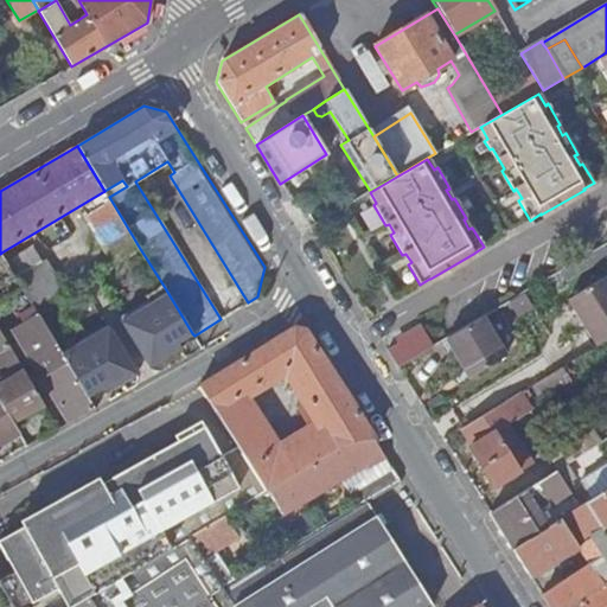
[(122,180),(104,191),(109,197),(127,186),(122,180)]
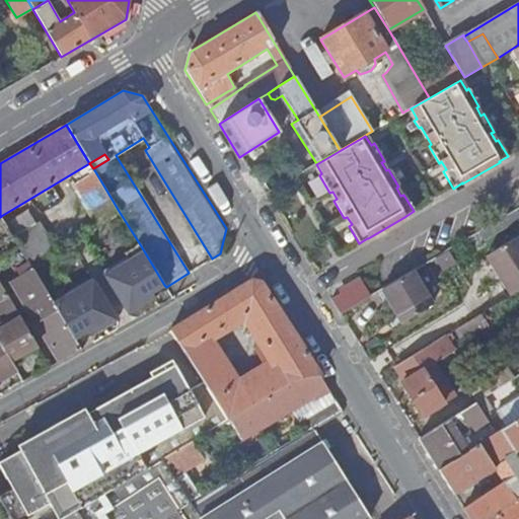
[(119,211),(102,183),(80,197),(96,224),(119,211)]
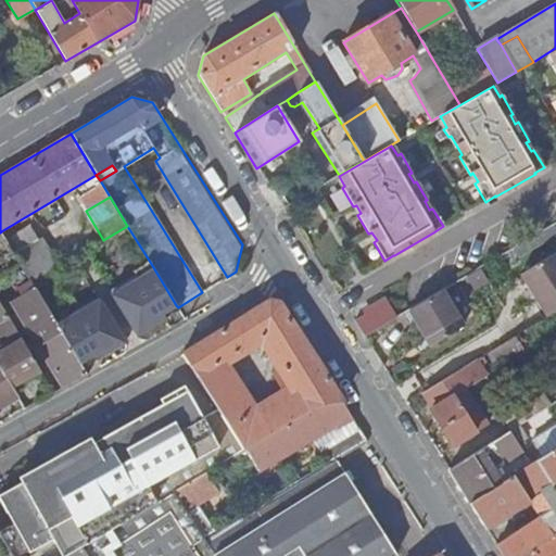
[(15,254),(3,235),(0,236),(0,255),(9,269),(0,274),(0,278),(15,304),(37,291),(34,286),(32,281),(15,254)]
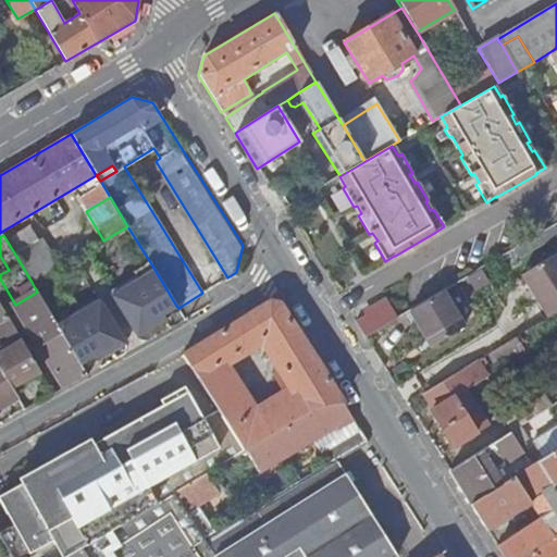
[(15,255),(32,282),(58,267),(41,239),(15,255)]
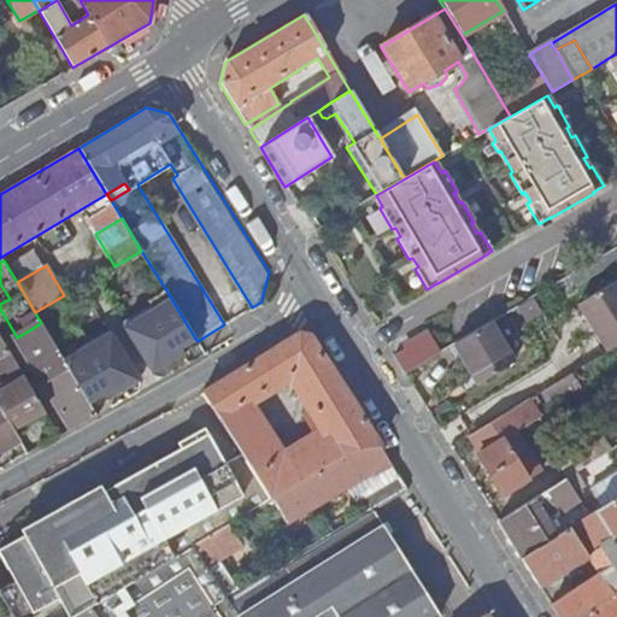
[(605,350),(616,342),(616,287),(612,281),(576,304),(605,350)]
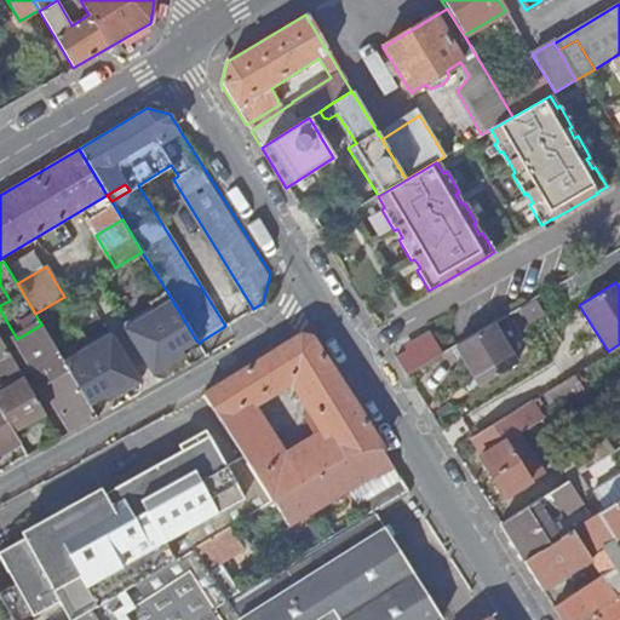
[(153,306),(122,325),(154,374),(185,355),(182,350),(196,340),(167,292),(150,302),(153,306)]
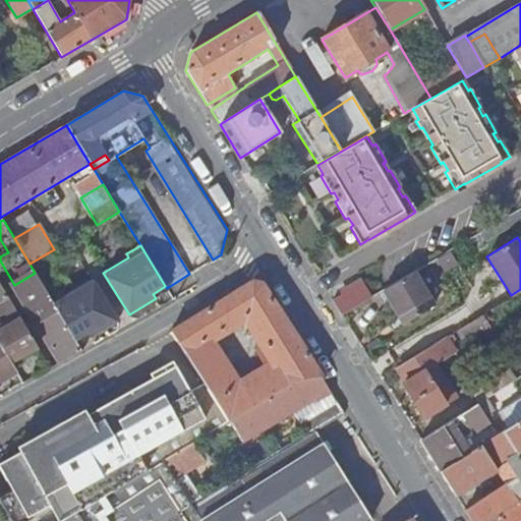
[(32,268),(35,273),(39,280),(50,297),(58,293),(39,264),(32,268)]
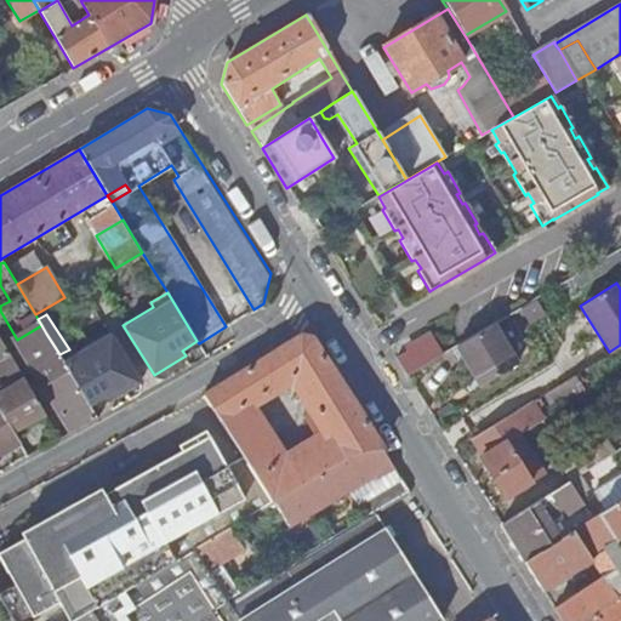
[(516,365),(493,324),(455,346),(479,386),(516,365)]
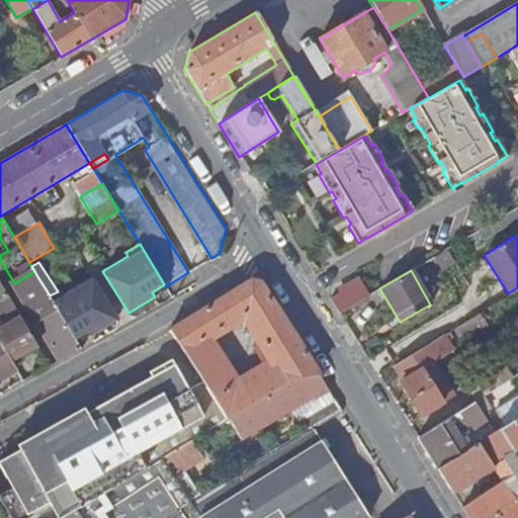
[(58,291),(50,295),(66,323),(75,338),(87,330),(90,334),(90,335),(117,319),(91,276),(66,291),(64,287),(58,291)]
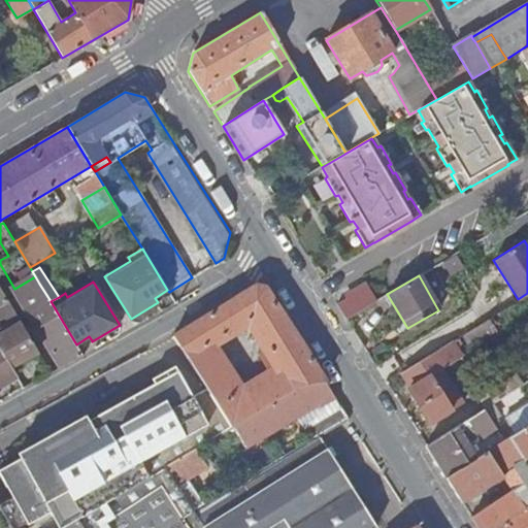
[(60,368),(83,356),(78,349),(76,344),(67,329),(51,301),(39,284),(19,296),(42,337),(41,337),(60,368)]
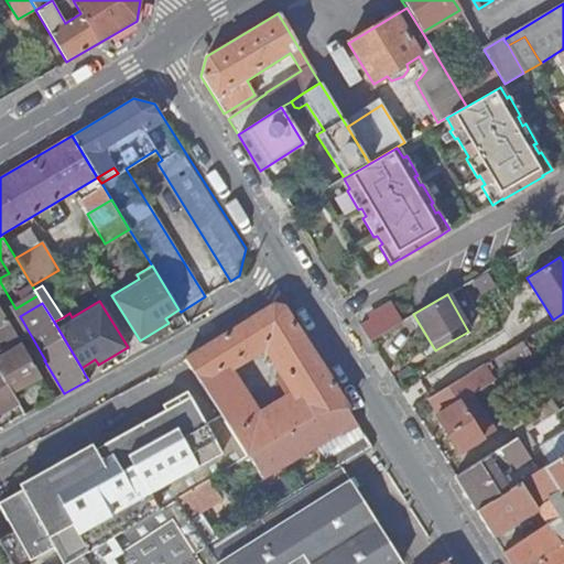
[(308,418),(325,411),(347,408),(283,307),(273,304),(185,358),(220,414),(246,455),(248,454),(308,418)]
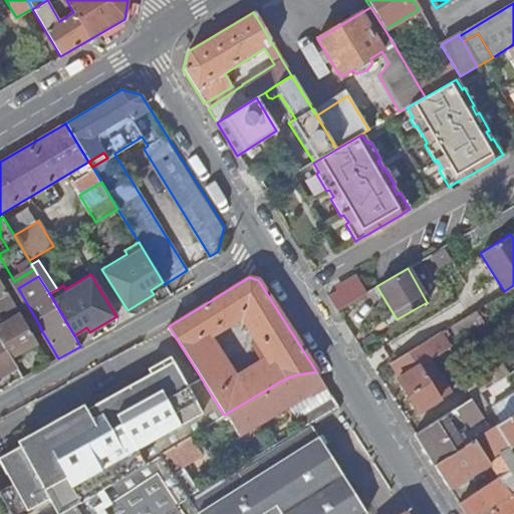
[(0,339),(11,357),(37,341),(0,279),(0,313),(3,318),(0,319),(0,339)]
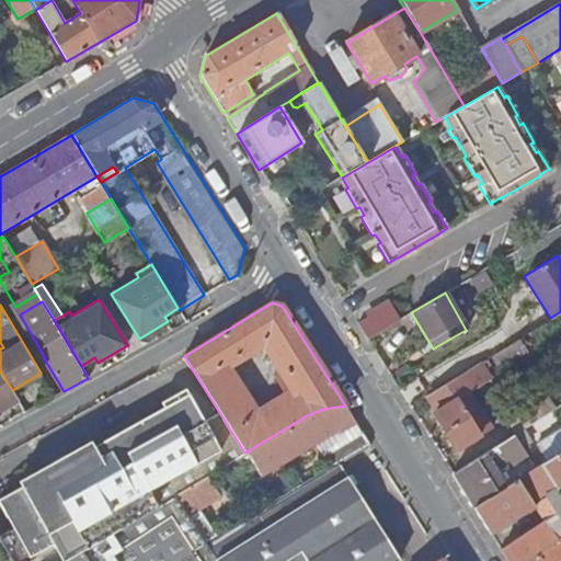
[(391,305),(357,323),(366,339),(399,320),(391,305)]
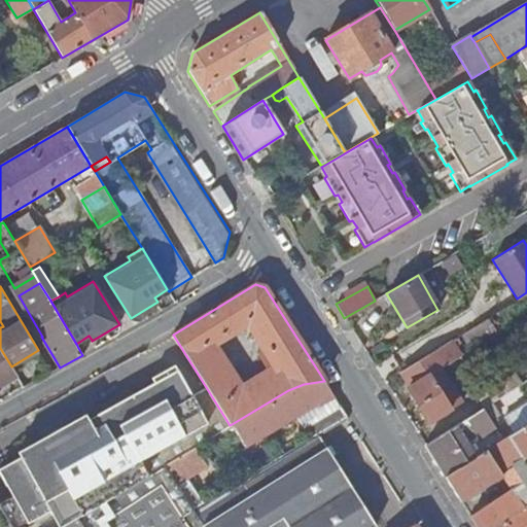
[(167,289),(154,297),(157,302),(170,293),(169,291),(167,289)]
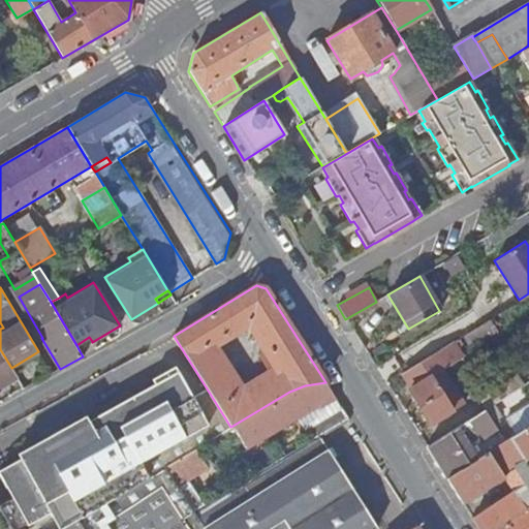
[(489,318),(462,335),(471,349),(497,332),(489,318)]
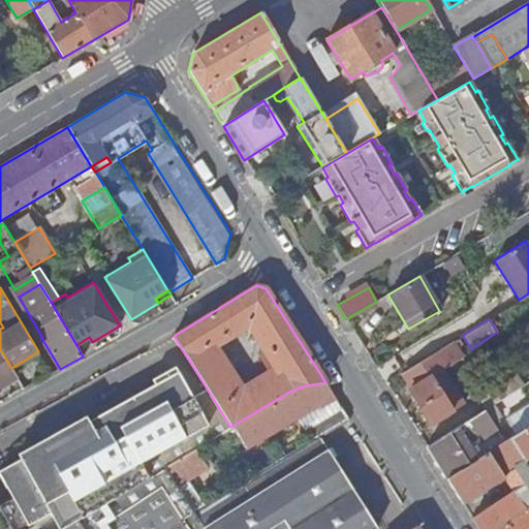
[(76,345),(79,349),(92,341),(89,337),(76,345)]
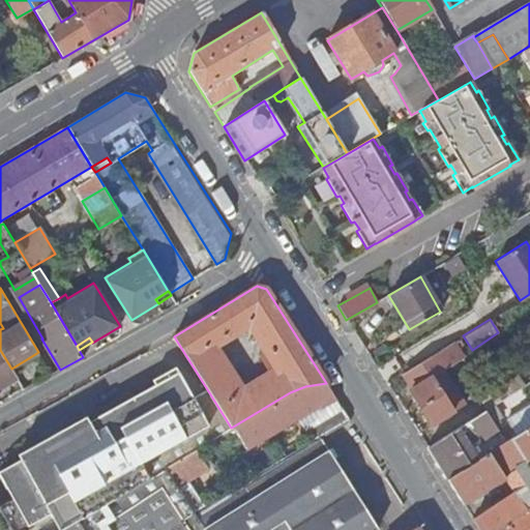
[(459,337),(402,374),(410,387),(408,389),(431,424),(464,405),(442,370),(446,366),(447,367),(463,358),(458,349),(463,345),(459,337)]
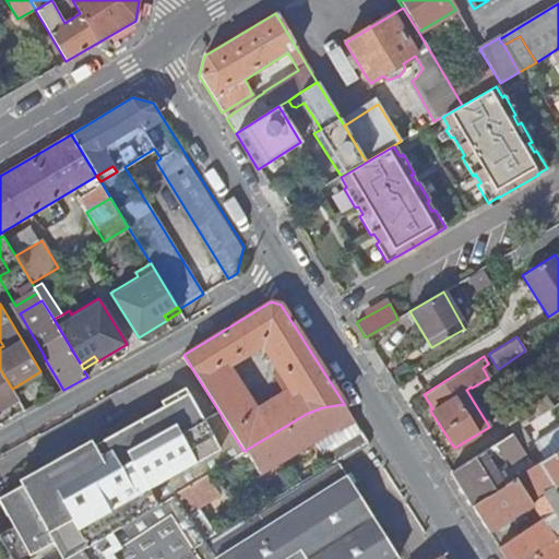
[(0,407),(16,397),(12,389),(0,369),(0,407)]
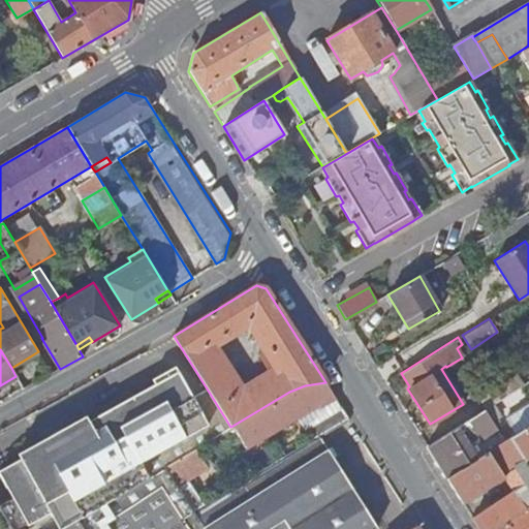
[(118,404),(156,471),(163,467),(195,447),(230,427),(207,389),(191,397),(175,366),(164,372),(166,376),(153,383),(118,404)]
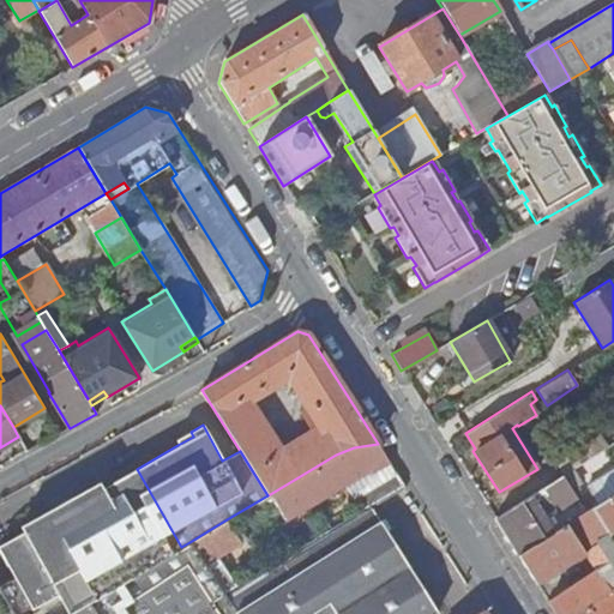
[(175,440),(178,445),(193,437),(191,432),(175,440)]
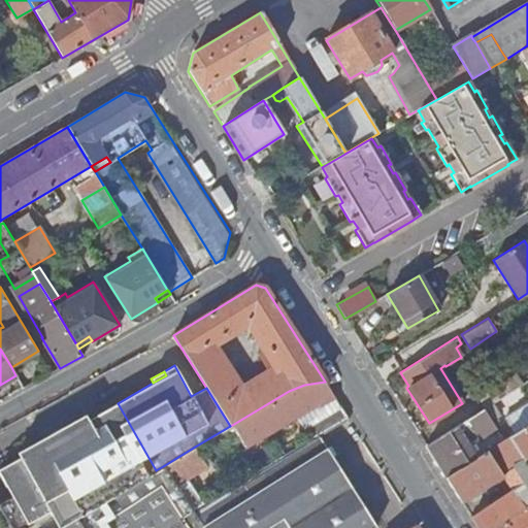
[(475,395),(484,408),(506,393),(498,381),(475,395)]
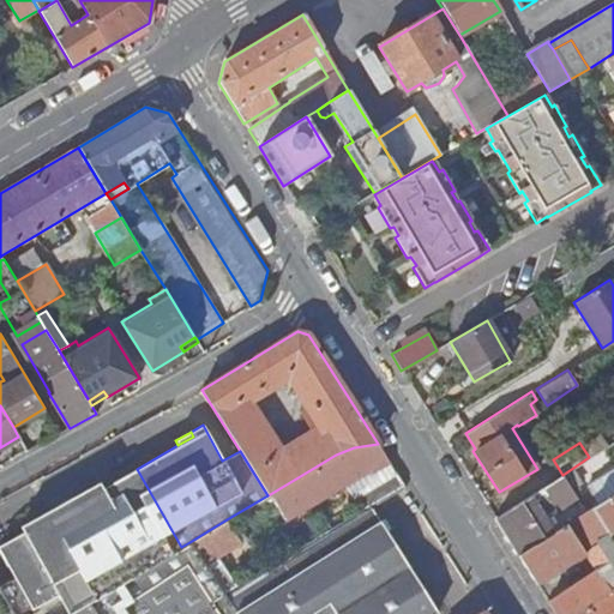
[(389,463),(378,444),(354,447),(336,455),(270,494),(284,519),(313,504),(312,501),(343,483),(368,469),(372,474),(389,463)]
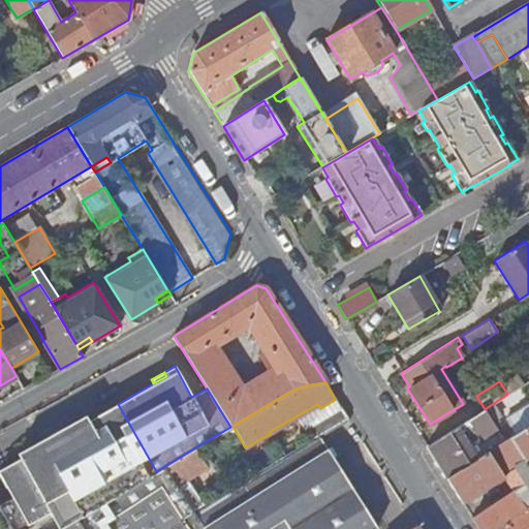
[(342,408),(335,399),(320,408),(317,404),(296,416),(305,431),(342,408)]
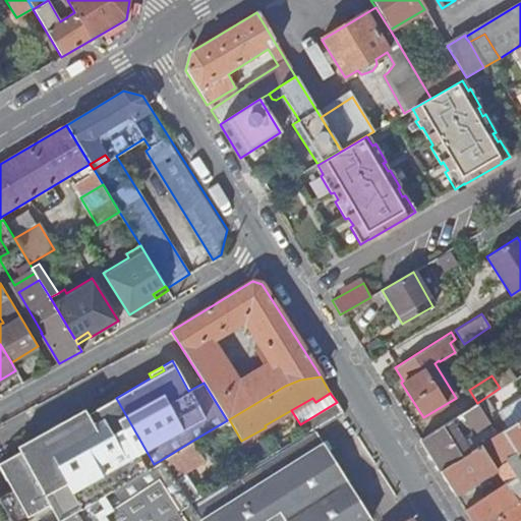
[(72,422),(110,490),(154,464),(116,398),(78,419),(72,422)]
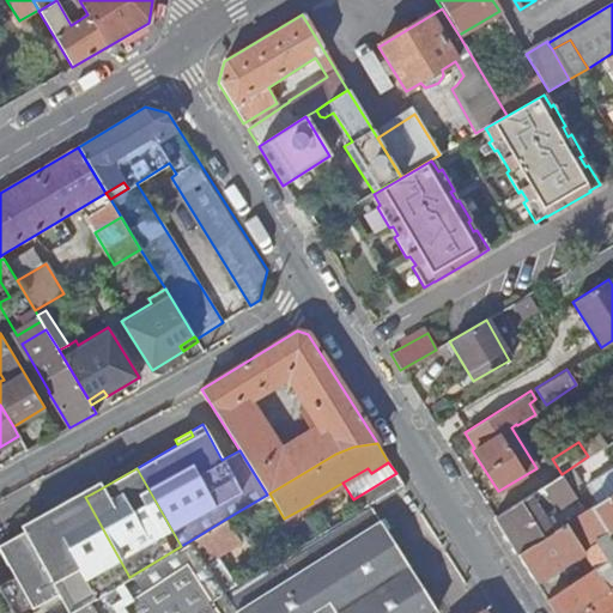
[(357,505),(359,511),(370,505),(404,484),(396,473),(353,499),(357,505)]
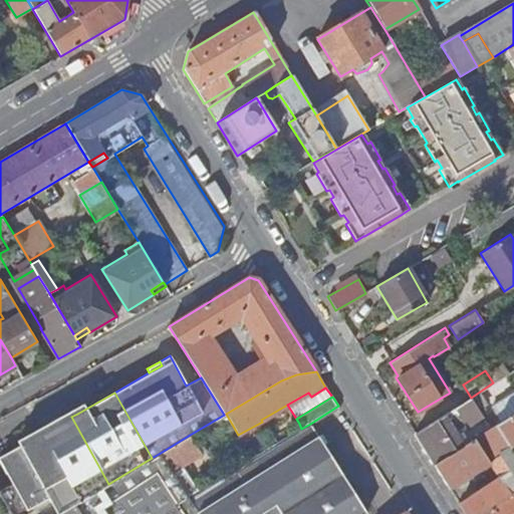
[(414,434),(433,464),(463,445),(461,441),(486,424),(469,399),(414,434)]
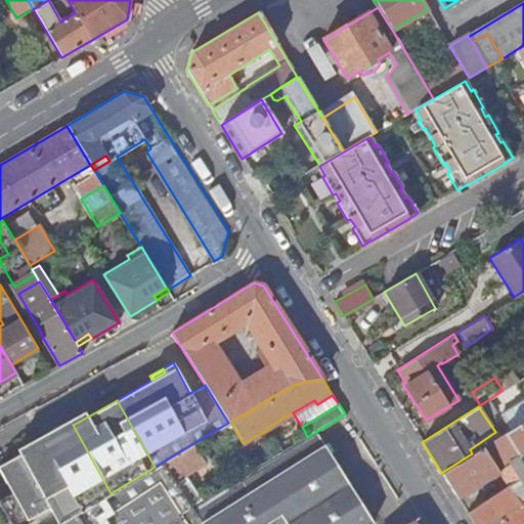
[(497,424),(504,433),(523,420),(523,419),(520,413),(516,417),(513,413),(497,424)]
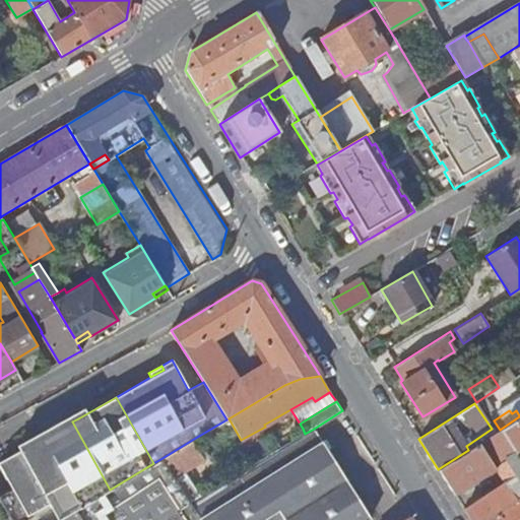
[(519,446),(519,416),(500,430),(513,450),(519,446)]
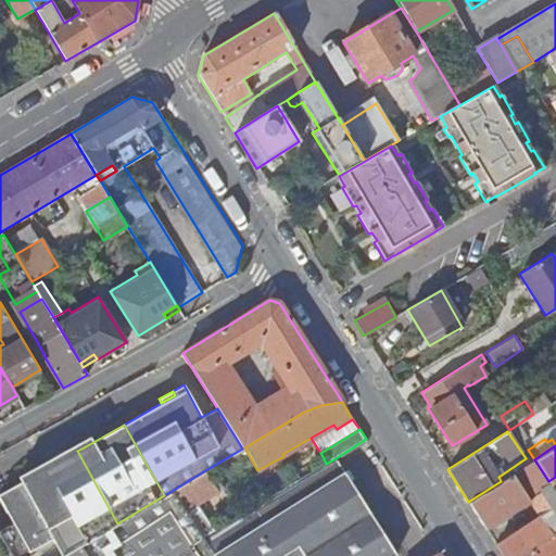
[(74,446),(66,451),(70,455),(77,451),(74,446)]
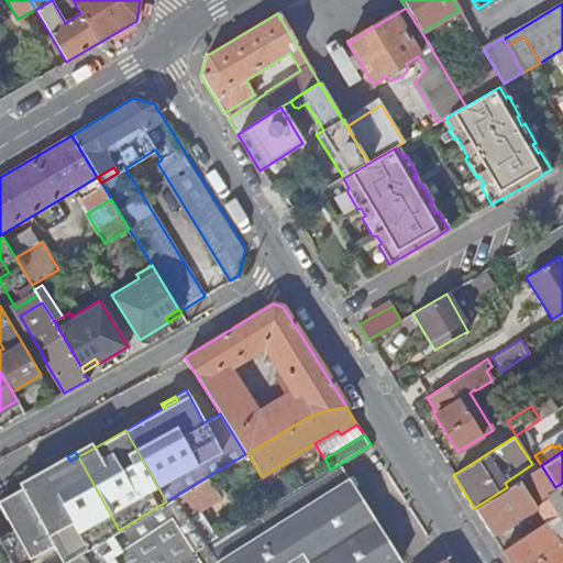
[(26,478),(72,558),(80,553),(119,530),(78,456),(70,461),(67,456),(26,478)]
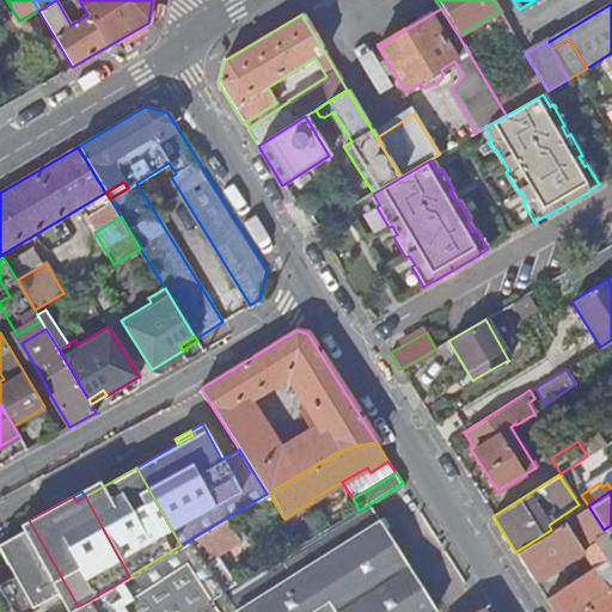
[(236,586),(222,593),(234,611),(435,611),(436,611),(369,505),(359,510),(236,586)]
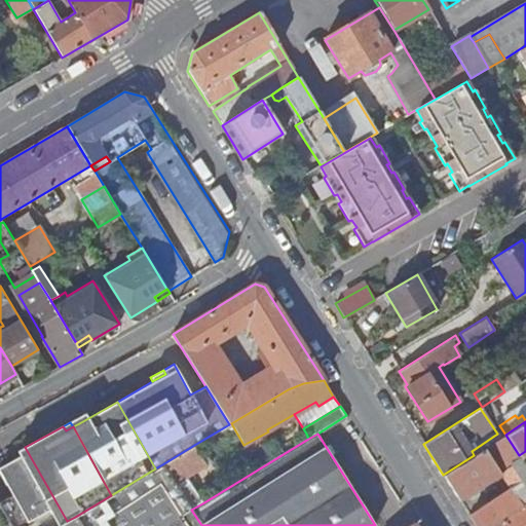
[(525,525),(525,465),(519,455),(505,435),(474,455),(443,475),(459,500),(499,475),(509,489),(468,516),(475,525),(525,525)]
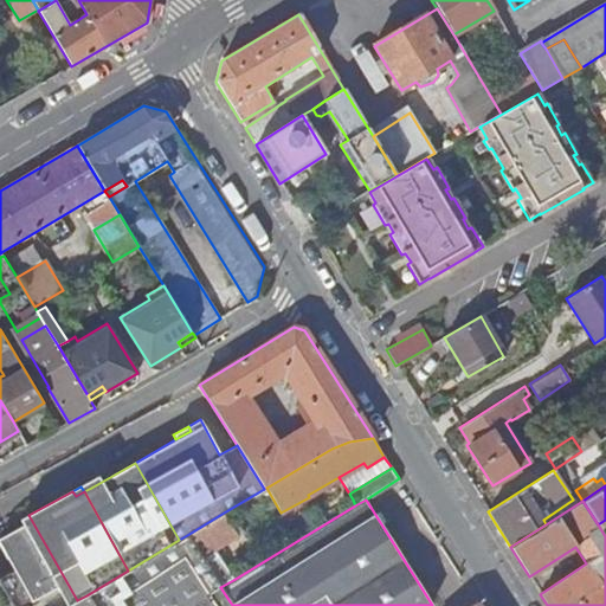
[(224,513),(187,535),(220,587),(233,580),(216,550),(238,536),(224,513)]
